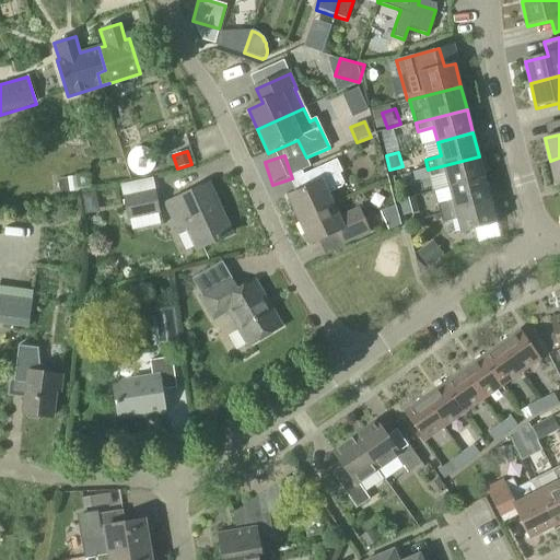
[(485,178),(479,156),(428,170),(412,173),(415,181),(445,173),(450,188),(485,178)]
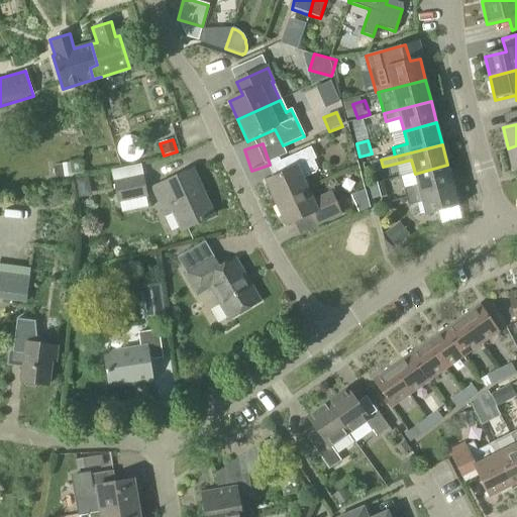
[(516,145),(508,148),(513,171),(516,170),(516,145)]
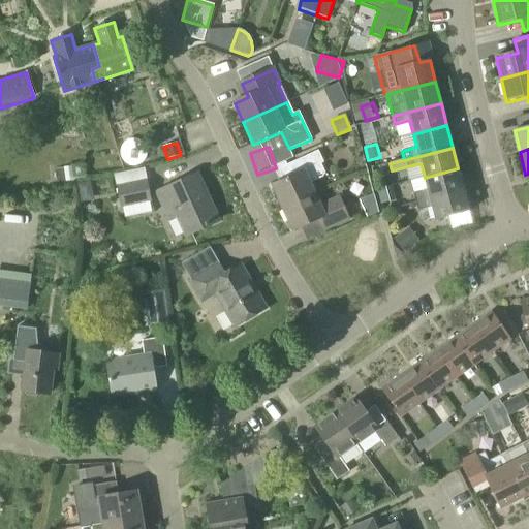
[(282,209),(313,194),(309,183),(321,178),(323,174),(319,164),(322,163),(317,152),(286,165),(292,178),(272,187),(282,209)]
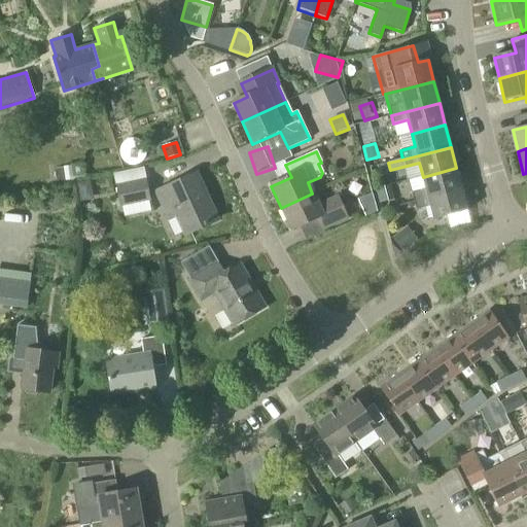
[(150,168),(119,171),(121,181),(151,177),(150,168)]
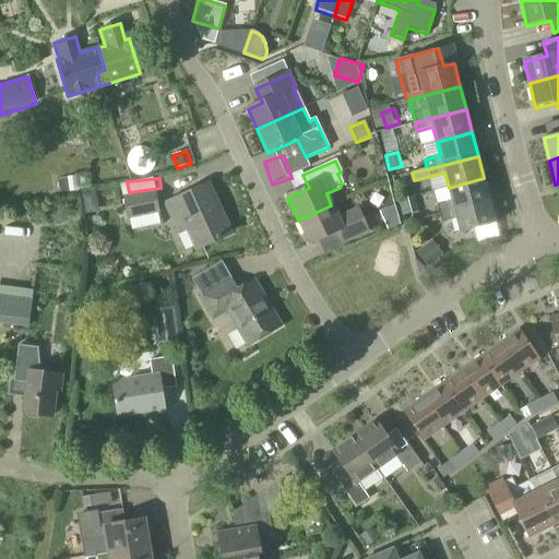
[(439,215),(490,202),(484,178),(449,188),(452,201),(436,204),(439,215)]
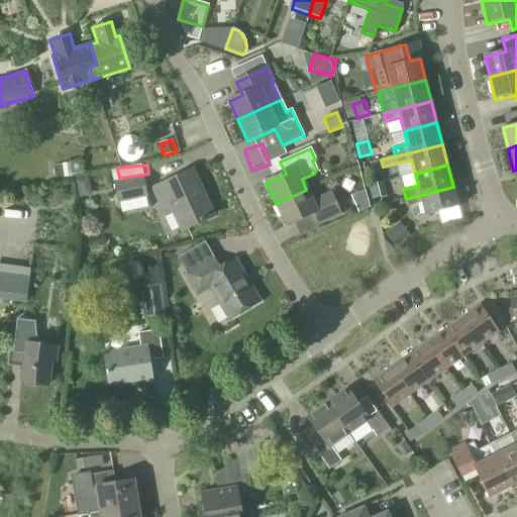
[(215,217),(193,171),(153,190),(167,216),(171,214),(180,233),(183,231),(215,217)]
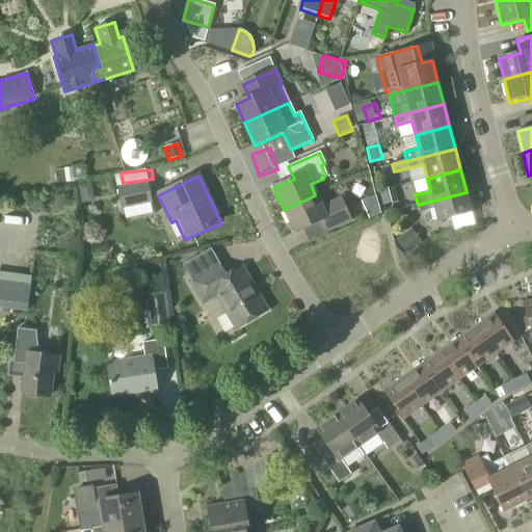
[(121,210),(152,204),(147,182),(116,188),(121,210)]
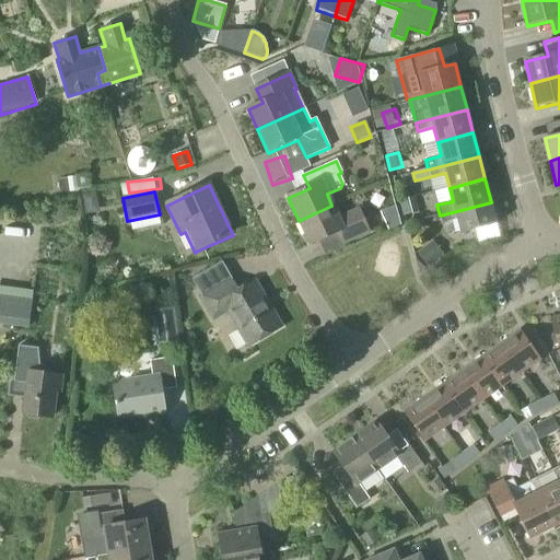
[(92,213),(104,211),(102,194),(90,196),(92,213)]
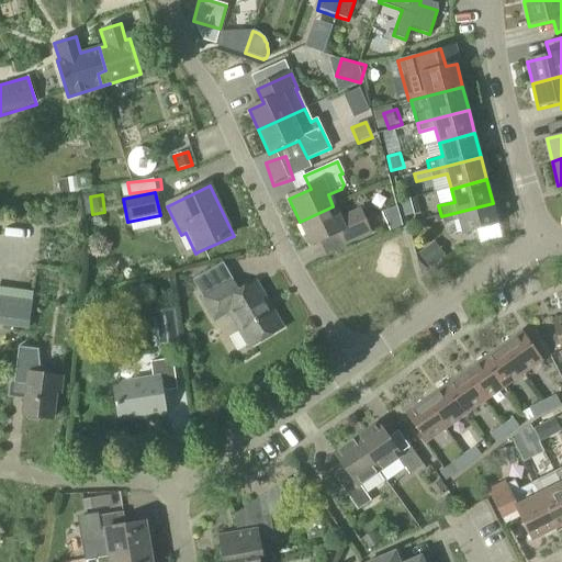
[(493,203),(441,216),(444,224),(459,220),(462,234),(498,225),(493,203)]
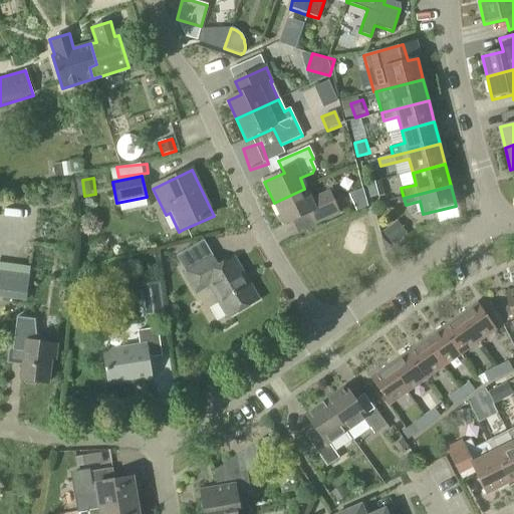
[(304,189),(274,203),(284,226),(309,215),(313,225),(339,214),(329,191),(309,199),(304,189)]
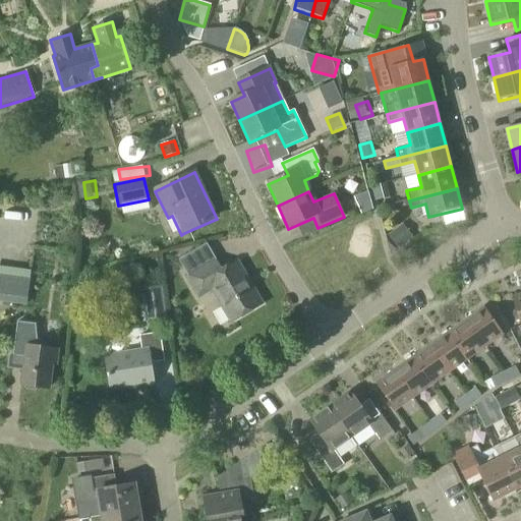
[(371,206),(367,192),(353,198),(359,211),(371,206)]
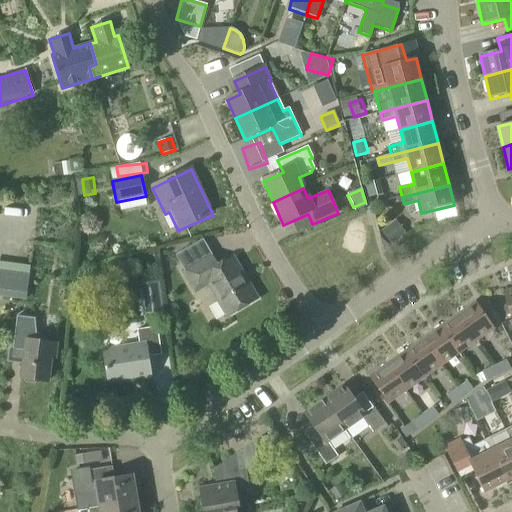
[(392,223),(381,232),(390,245),(402,236),(392,223)]
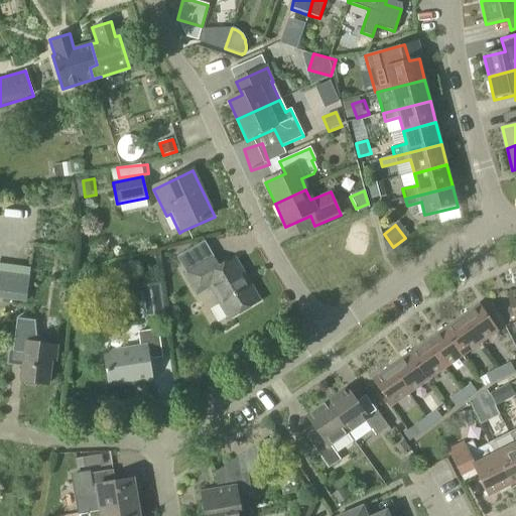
[(221,269),(214,257),(182,275),(196,297),(211,288),(230,320),(259,302),(235,261),(221,269)]
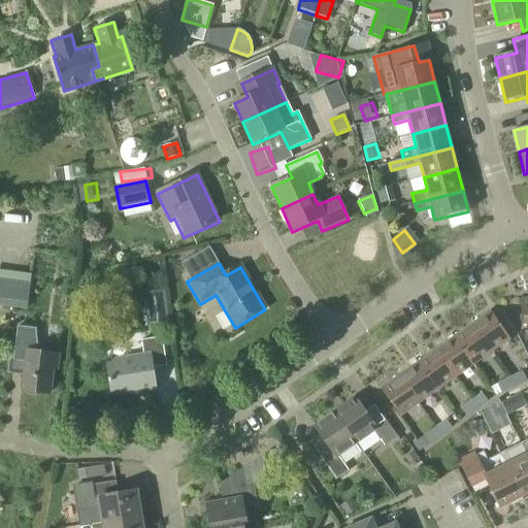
[(0,306),(26,310),(30,284),(0,278),(0,306)]
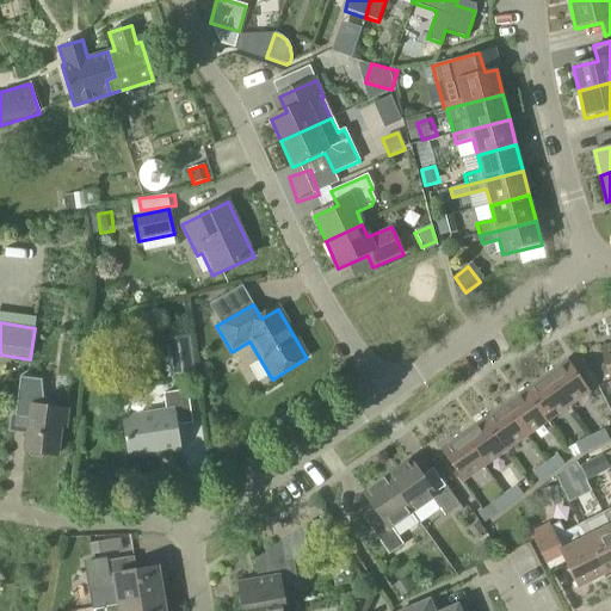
[(171,378),(195,374),(189,337),(165,340),(171,378)]
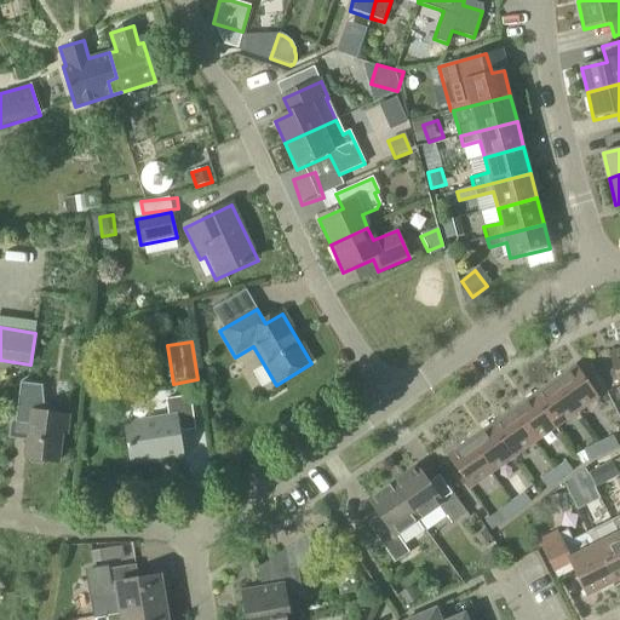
[(619,389),(619,351),(609,356),(619,389)]
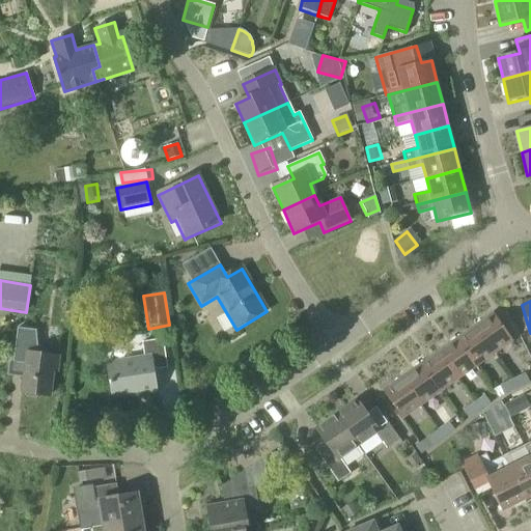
[(475,327),(495,355),(513,342),(494,314),(475,327)]
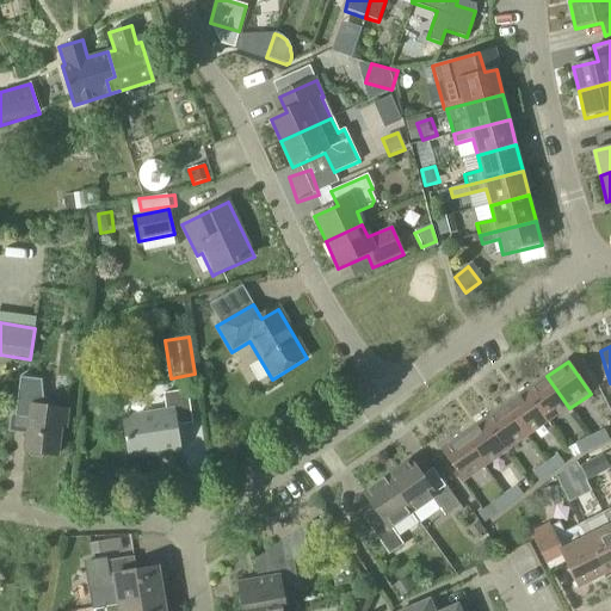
[(548,424),(569,408),(547,376),(525,392),(548,424)]
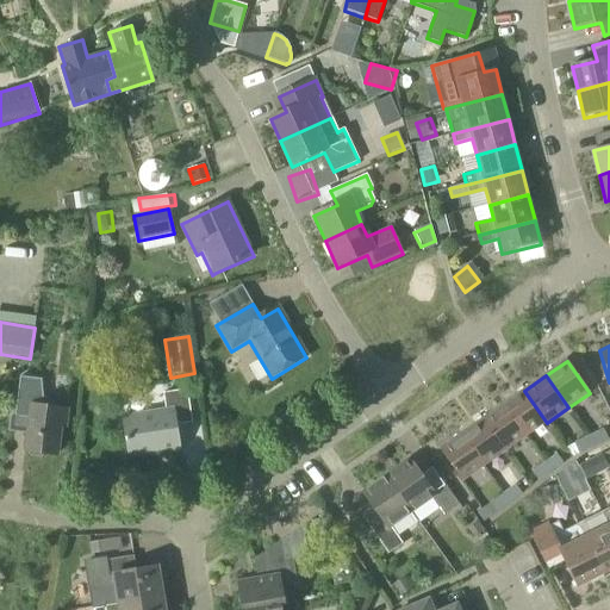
[(162,454),(181,450),(176,427),(192,424),(186,390),(162,393),(165,412),(124,418),(130,456),(161,452),(162,454)]
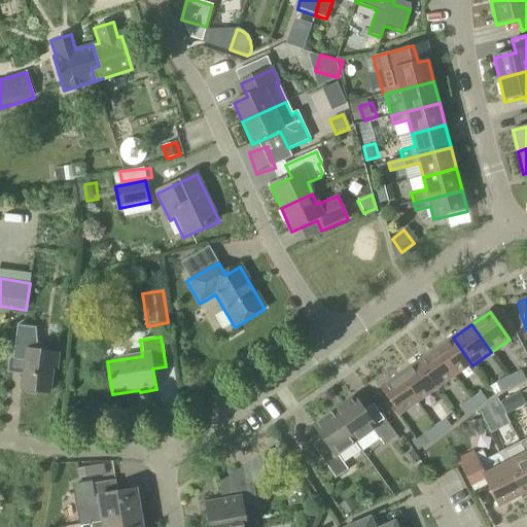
[(455,378),(472,365),(453,338),(435,350),(455,378)]
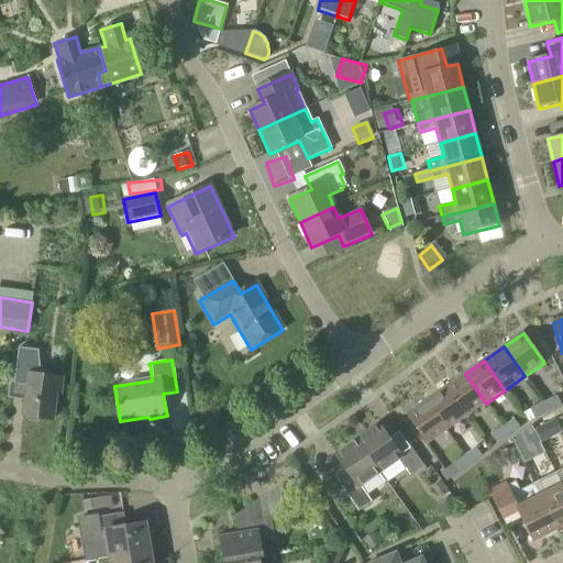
[(466,418),(486,404),(465,374),(445,388),(466,418)]
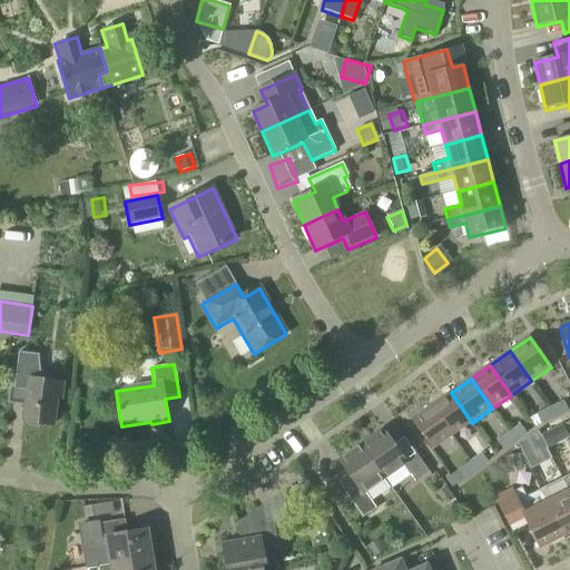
[(60,401),(62,384),(31,380),(25,422),(28,422),(29,426),(39,428),(42,424),(52,425),(56,400),(60,401)]
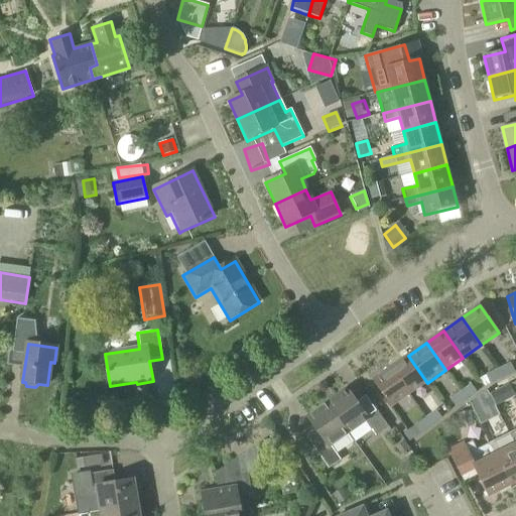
[(409,395),(427,383),(408,356),(390,368),(409,395)]
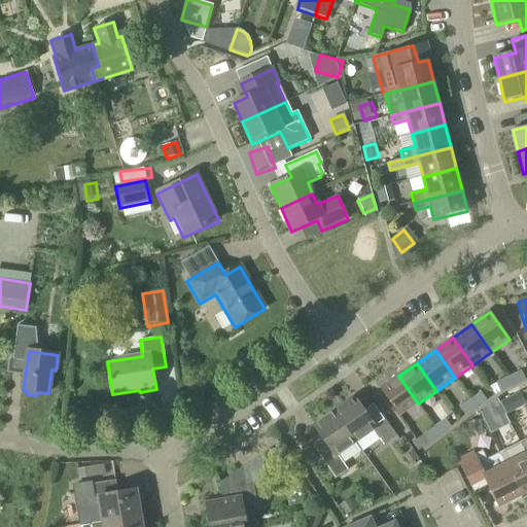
[(521,371),(507,377),(513,386),(525,380),(521,371)]
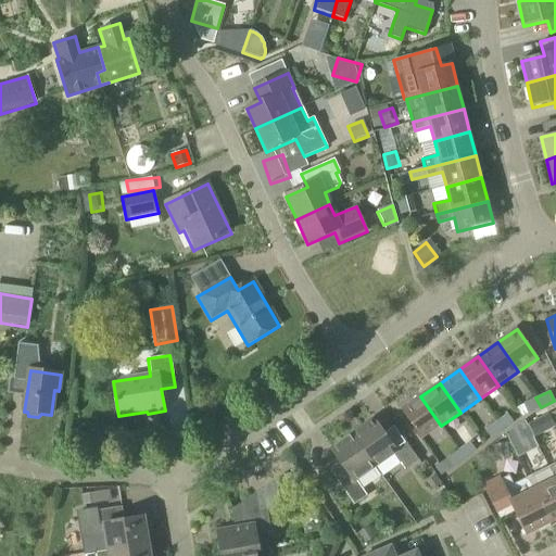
[(421,440),(441,426),(420,396),(401,411),(421,440)]
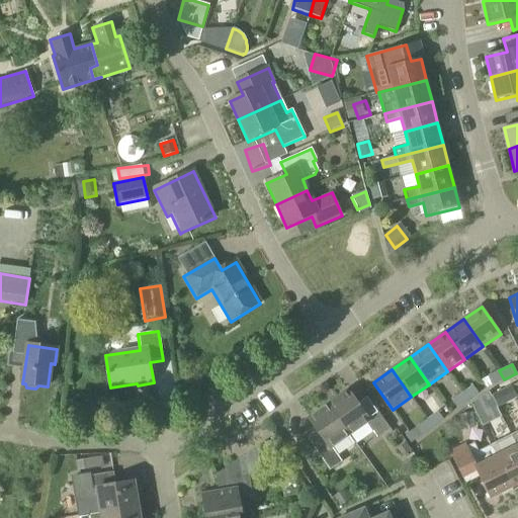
[(499,370),(480,380),(486,389),(504,379),(499,370)]
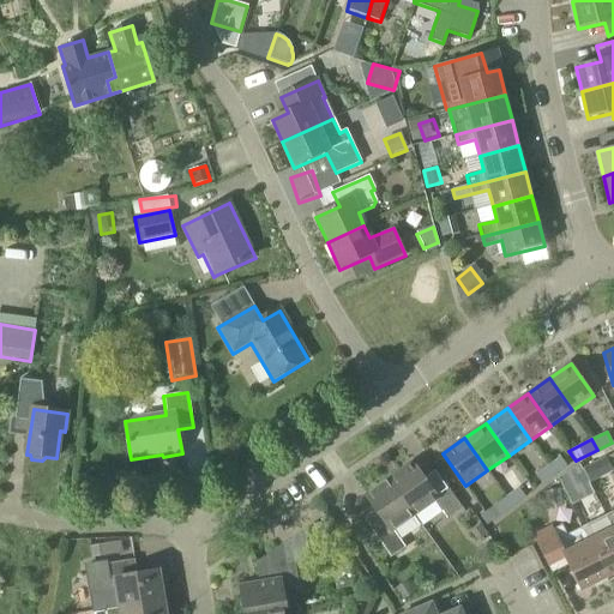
[(559,458),(547,467),(554,476),(566,467),(559,458)]
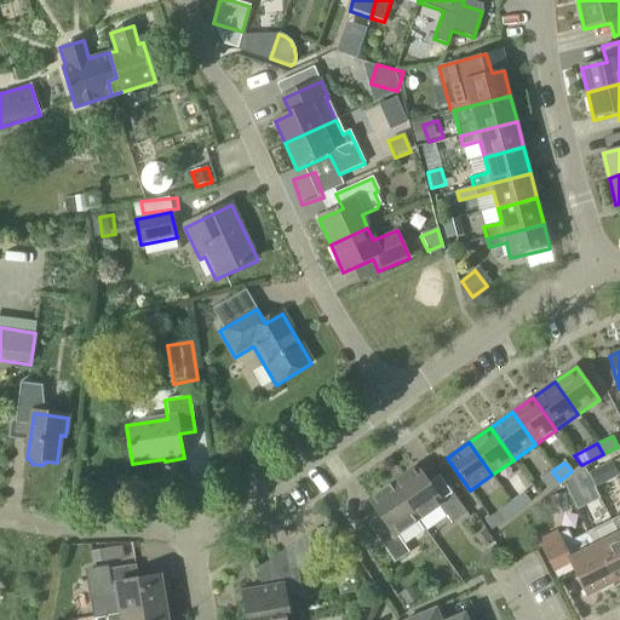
[(394,486),(418,521),(438,505),(452,524),(466,514),(447,487),(436,494),(417,469),(394,486)]
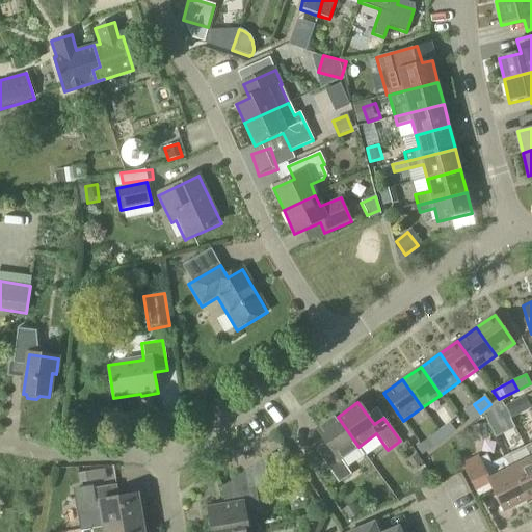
[(510,418),(505,407),(504,407),(501,403),(493,408),(483,416),(489,428),(510,418)]
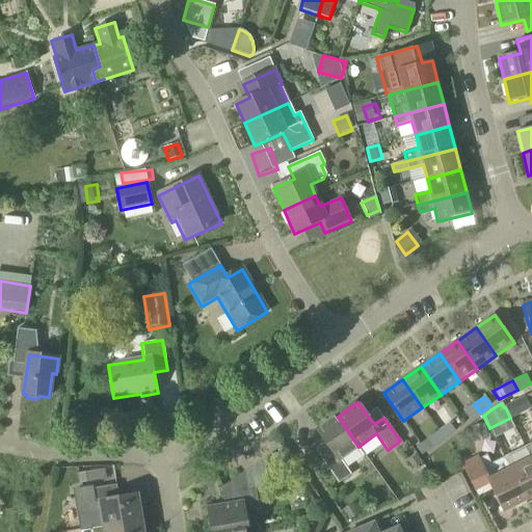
[(474,404),(464,413),(470,420),(480,413),(474,404)]
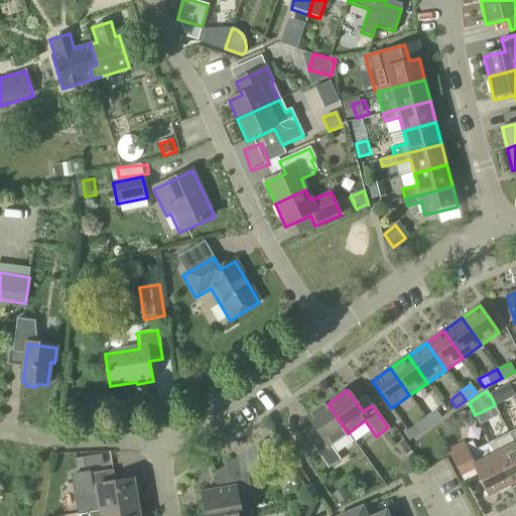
[(331,445),(348,433),(328,404),(307,417),(323,438),(312,445),(330,470),(342,461),(331,445)]
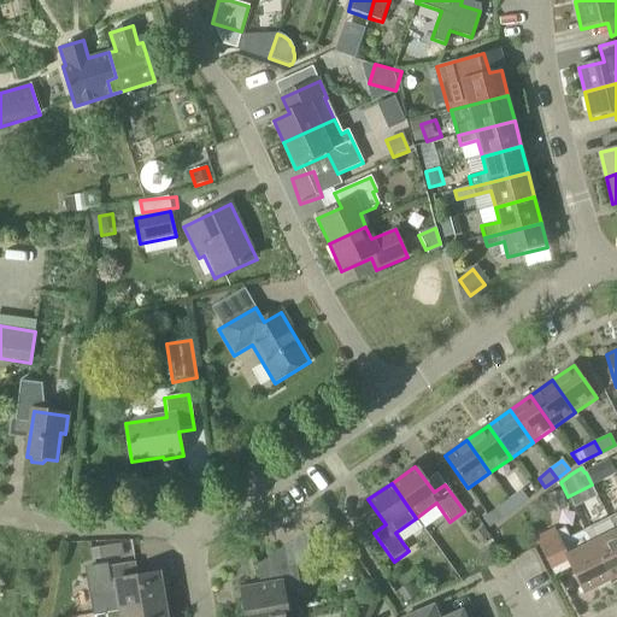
[(591,516),(611,507),(601,486),(581,494),(591,516)]
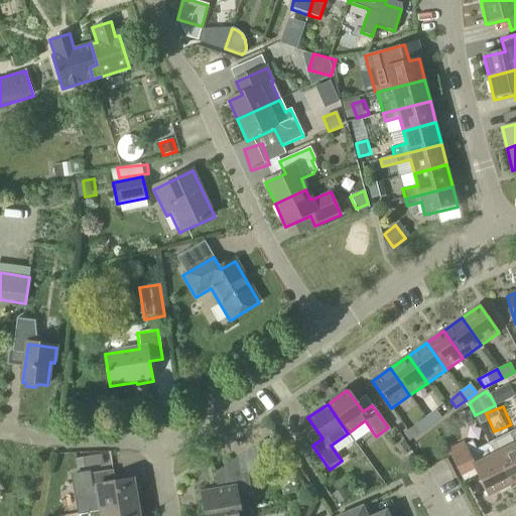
[(430,425),(440,418),(435,410),(425,418),(430,425)]
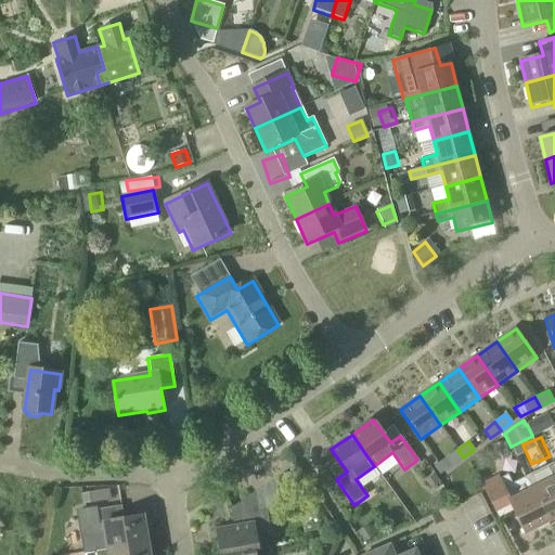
[(494,461),(508,457),(505,442),(491,446),(494,461)]
